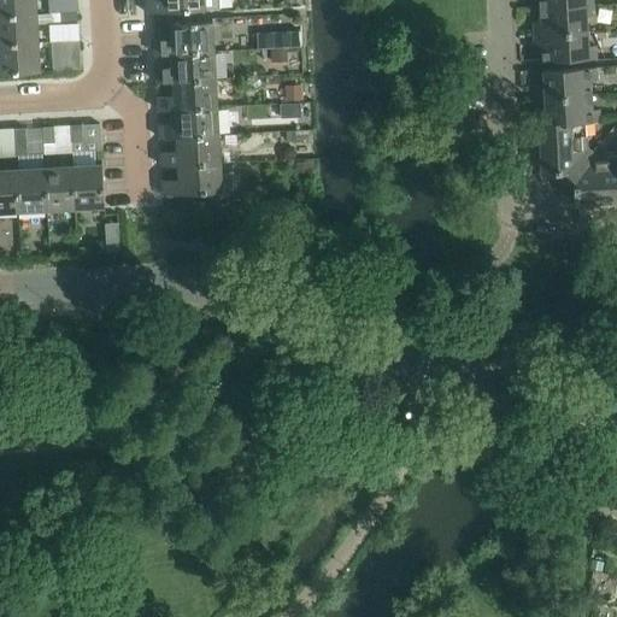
[(35,0),(0,0),(0,17),(37,15),(35,0)]
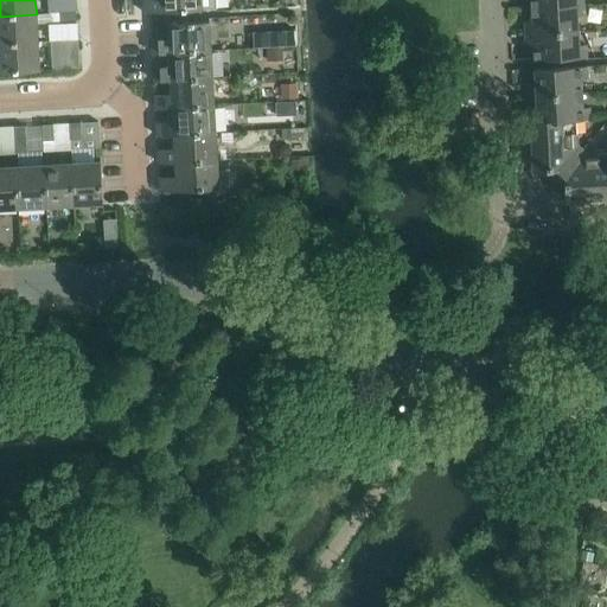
[(142,0),(144,13),(216,10),(215,0),(142,0)]
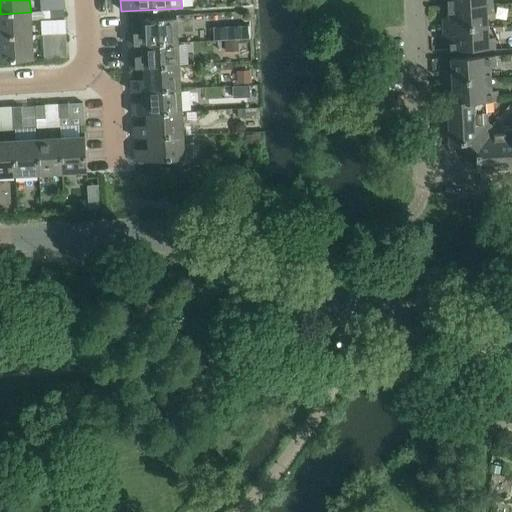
[(443,19),(443,29),(487,26),(486,14),(492,14),(492,5),(448,7),(449,19),(443,19)]
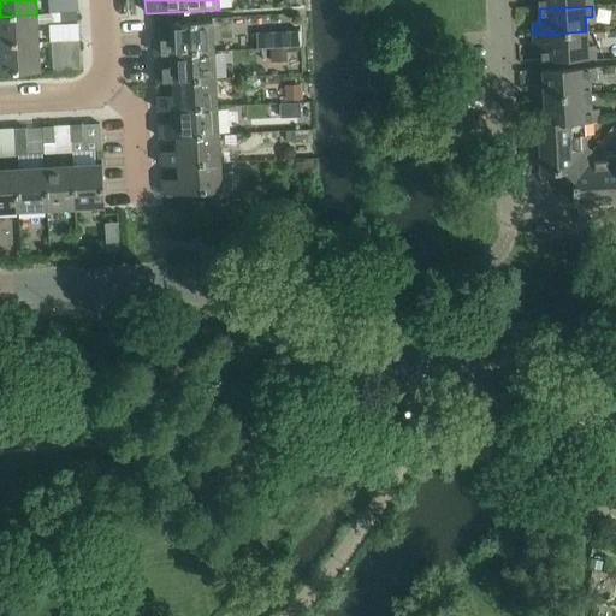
[(49,15),(49,16),(51,16),(51,25),(78,24),(77,15),(77,12),(49,15)]
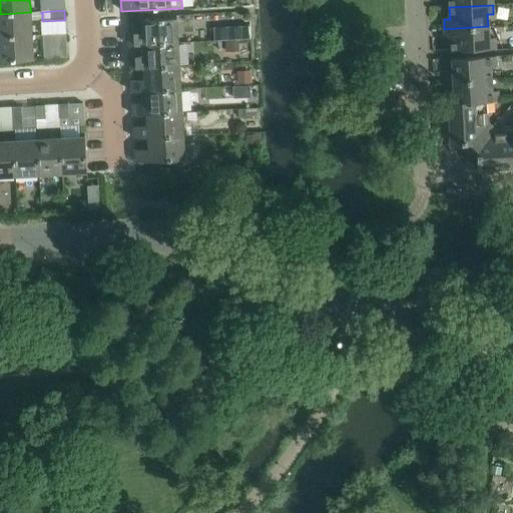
[(31,12),(0,14),(0,37),(32,36),(31,12)]
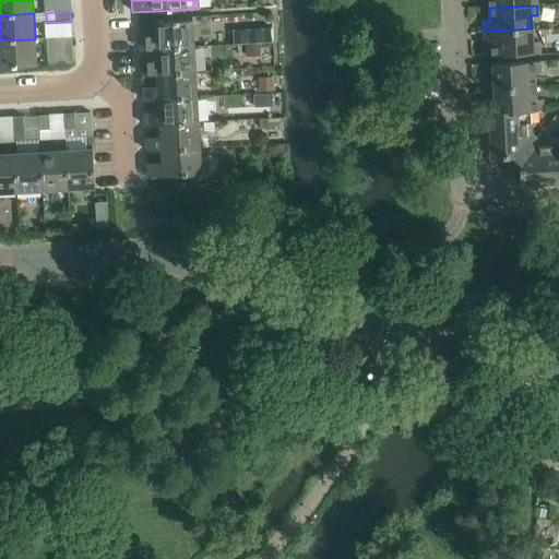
[(140,50),(156,49),(194,47),(192,20),(154,22),(154,36),(140,37),(140,50)]
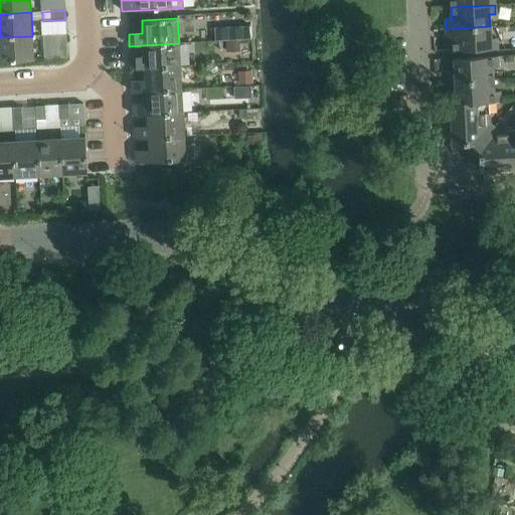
[(490,26),(446,29),(447,39),(453,39),(453,51),(497,49),(497,38),(491,39),(490,26)]
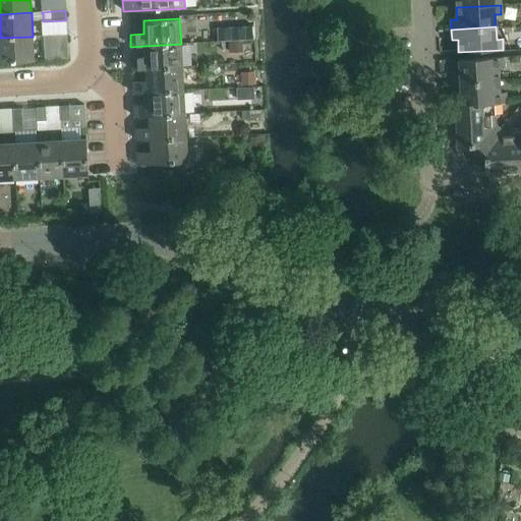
[(252,27),(233,27),(234,41),(242,41),(253,40),(252,27)]
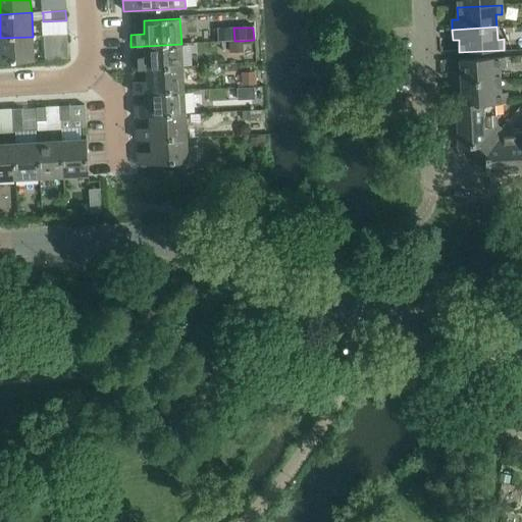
[(44,36),(44,37),(44,45),(67,44),(66,36),(67,36),(67,35),(44,36)]
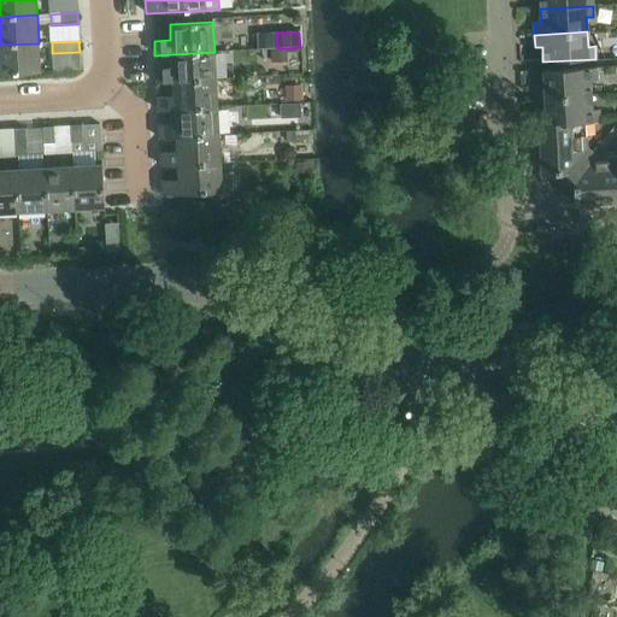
[(39,43),(0,45),(0,74),(40,72),(39,43)]
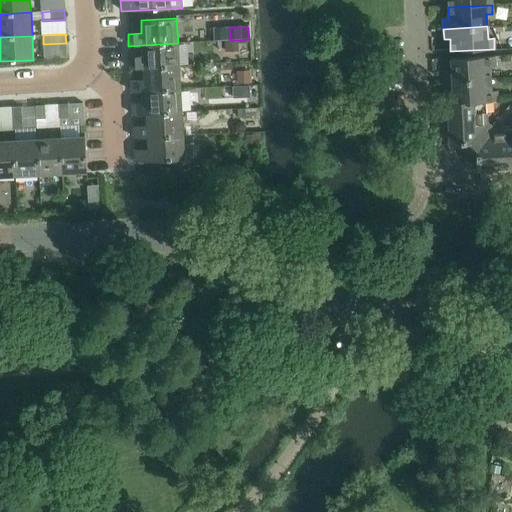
[(230,40),(227,40),(228,52),(238,51),(238,40),(230,40)]
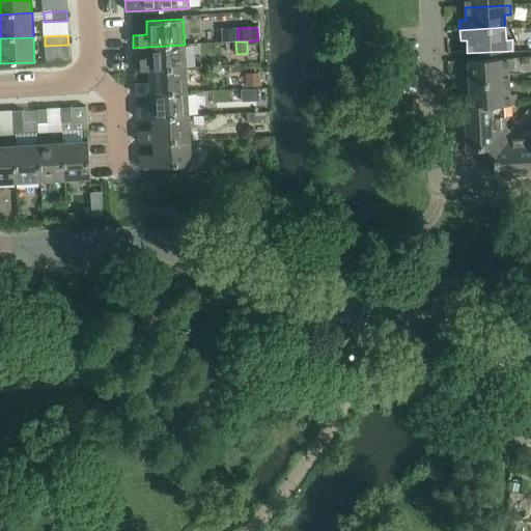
[(148,47),(148,58),(134,59),(135,72),(149,71),(186,68),(185,45),(148,47)]
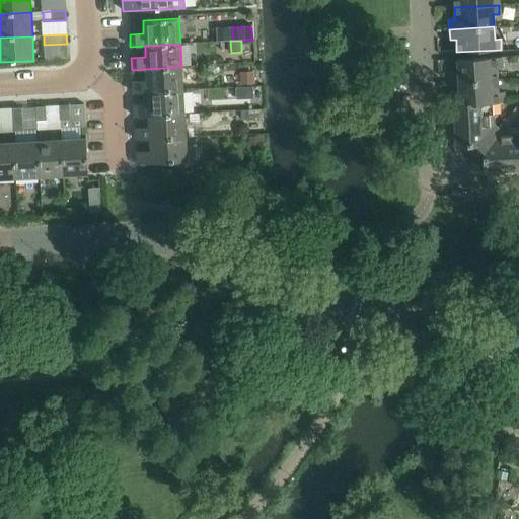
[(452,73),(452,83),(497,80),(496,68),(502,68),(502,58),(457,60),(458,72),(452,73)]
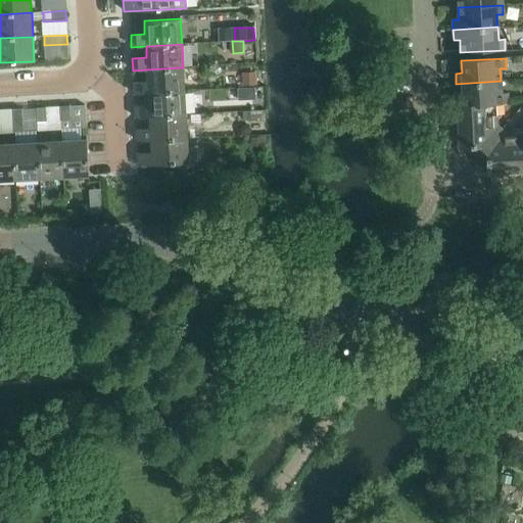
[(147,69),(148,81),(133,82),(134,94),(148,94),(148,93),(184,91),(183,67),(147,69)]
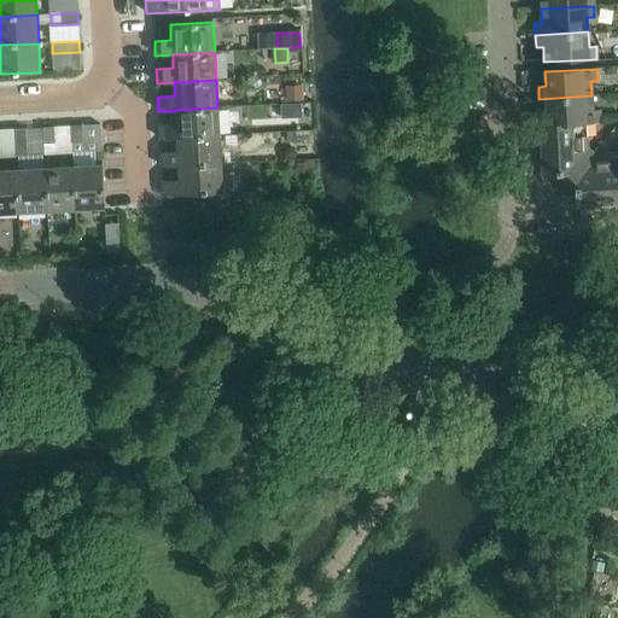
[(301,86),(285,87),(286,101),(302,101),(301,86)]
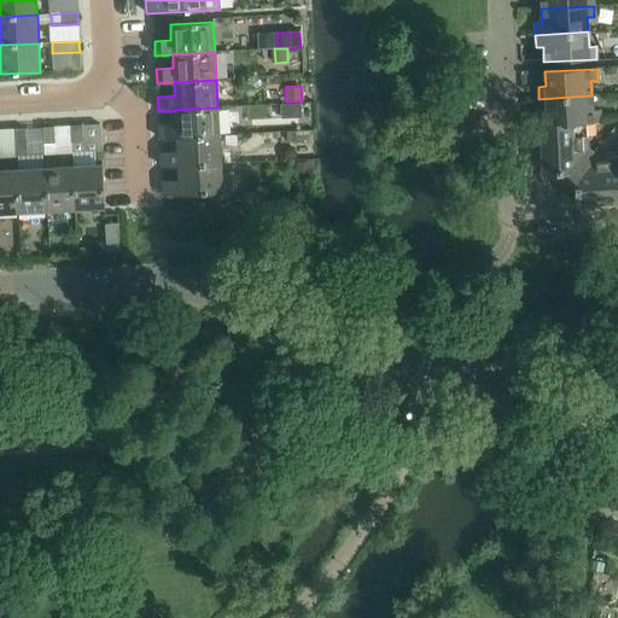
[(592,95),(538,99),(540,111),(547,110),(547,123),(547,124),(586,122),(586,123),(600,123),(600,110),(593,111),(592,95)]
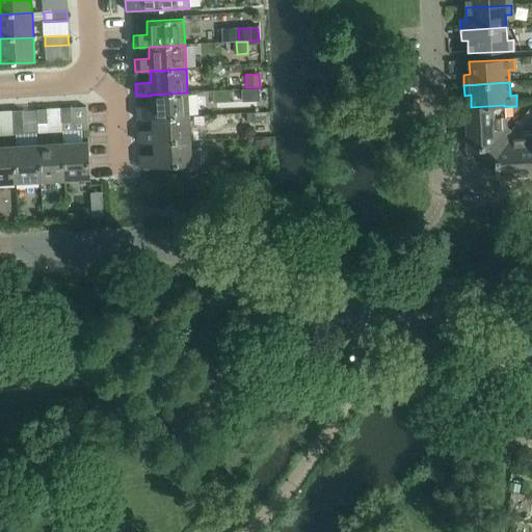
[(255,90),(241,90),(242,103),(256,103),(255,90)]
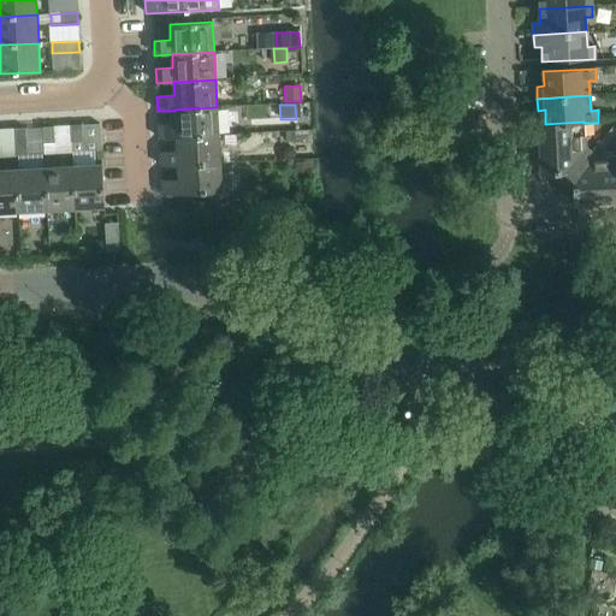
[(175,110),(175,111),(176,124),(159,124),(159,140),(177,138),(177,137),(219,135),(217,107),(175,110)]
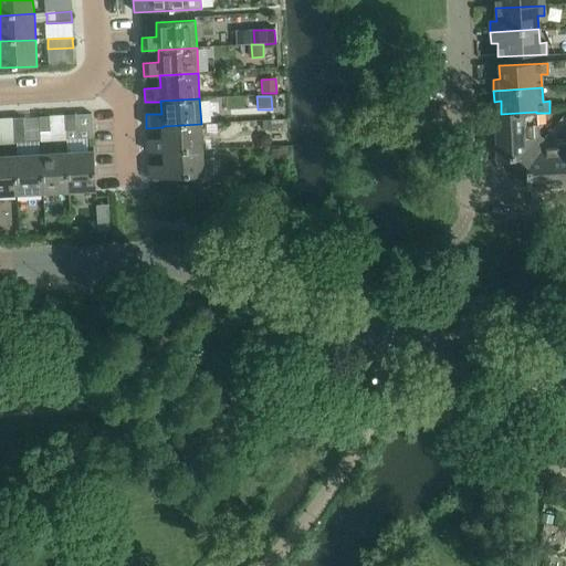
[(501,114),(501,113),(494,113),(498,160),(513,159),(520,166),(543,140),(538,136),(536,113),(536,112),(501,114)]
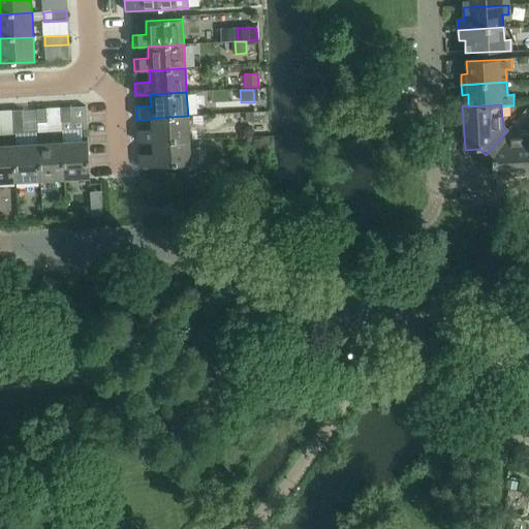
[(62,109),(61,109),(60,109),(62,132),(63,132),(63,131),(71,131),(70,107),(62,109)]
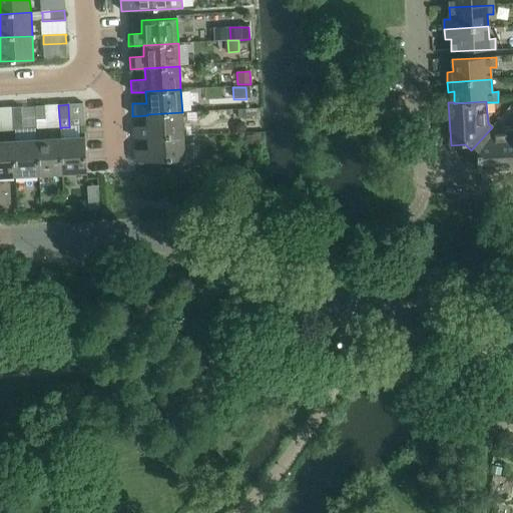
[(36,106),(35,106),(36,129),(38,129),(46,128),(44,106),(36,106)]
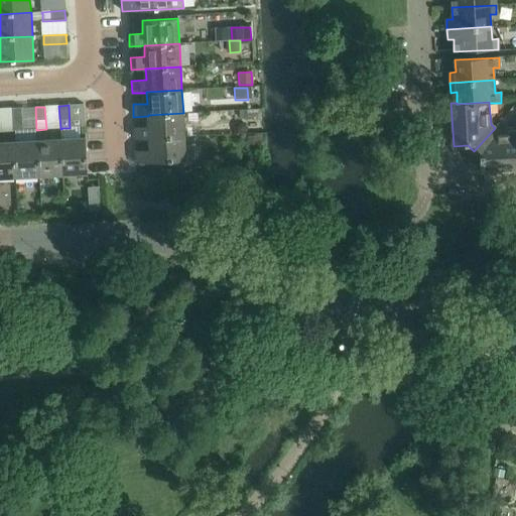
[(13,108),(12,108),(13,131),(14,131),(22,131),(21,108),(13,108)]
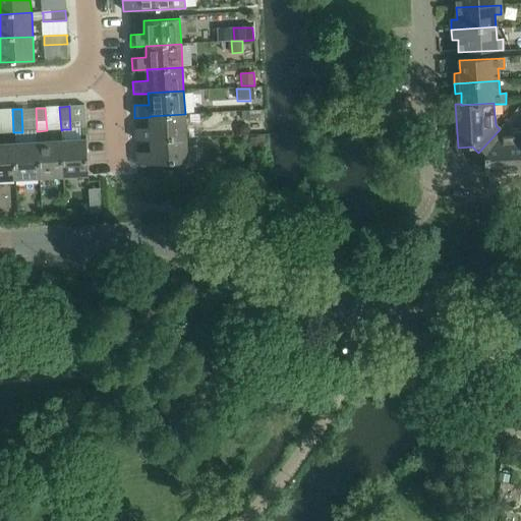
[(150,116),(150,117),(150,128),(135,129),(136,141),(151,140),(151,139),(186,137),(185,114),(150,116)]
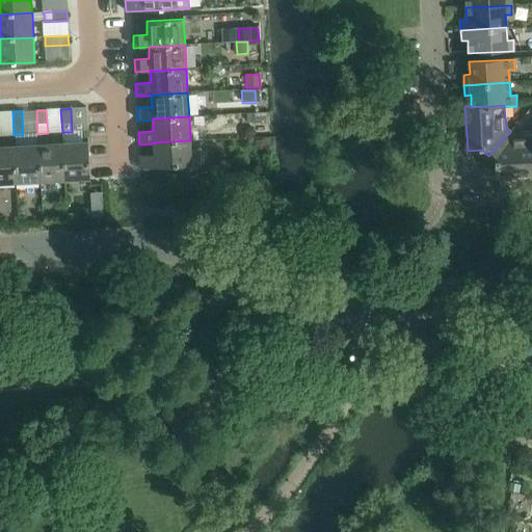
[(510,132),(488,156),(495,161),(496,176),(531,174),(531,134),(514,135),(510,132)]
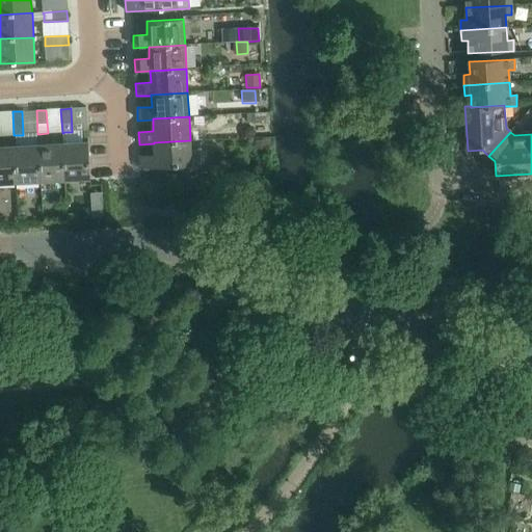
[(154,142),(154,143),(155,155),(139,156),(140,168),(191,165),(190,140),(154,142)]
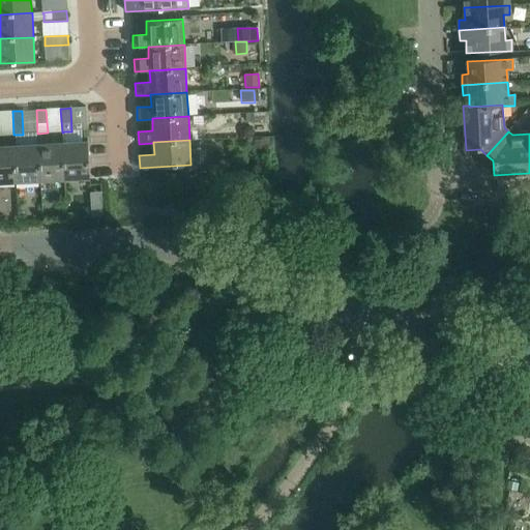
[(268,140),(255,140),(255,149),(269,149),(268,140)]
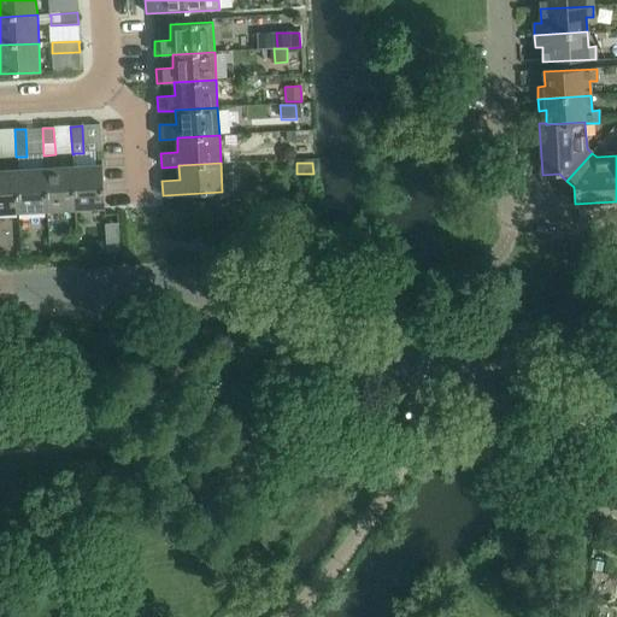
[(103,165),(72,166),(75,210),(105,207),(103,165)]
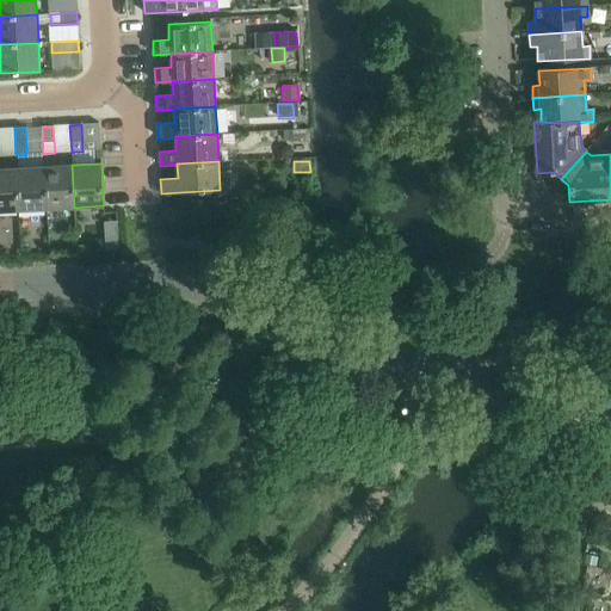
[(72,165),(44,167),(47,209),(74,208),(72,165)]
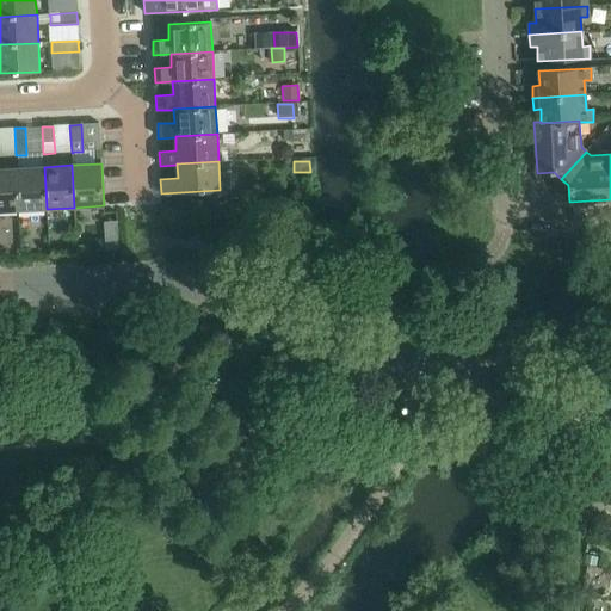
[(44,167),(17,168),(19,210),(47,209),(44,167)]
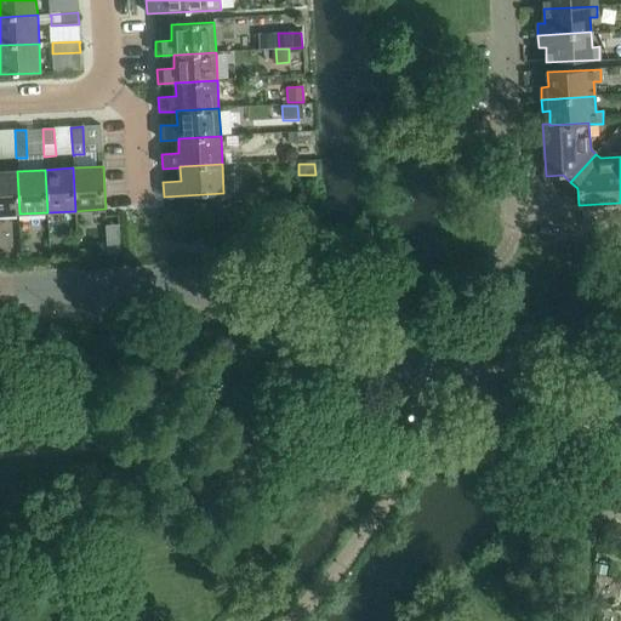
[(17,171),(0,171),(0,215),(20,214),(17,171)]
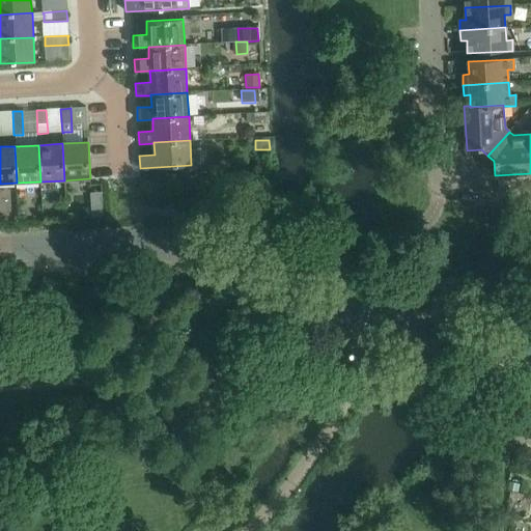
[(509,482),(507,490),(518,492),(519,483),(509,482)]
